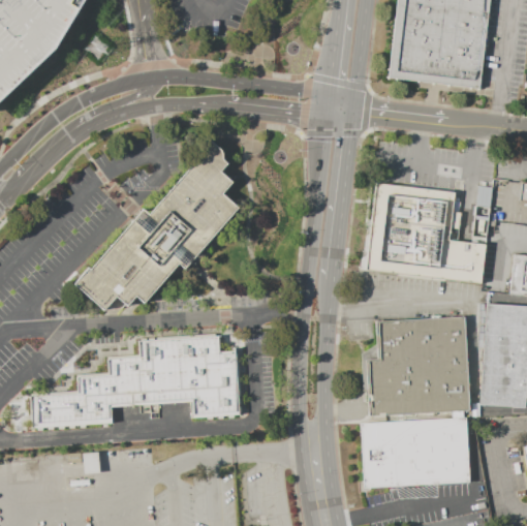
[(0,0),(0,96),(56,47),(82,0),(0,0)]
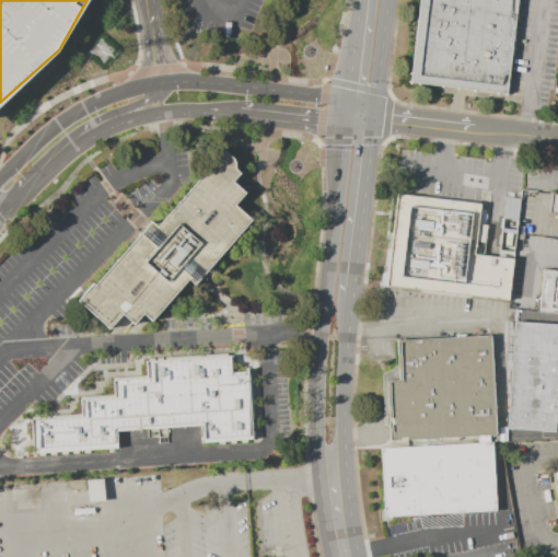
[(422,0),(521,0),(511,100),(413,86),(422,0)]
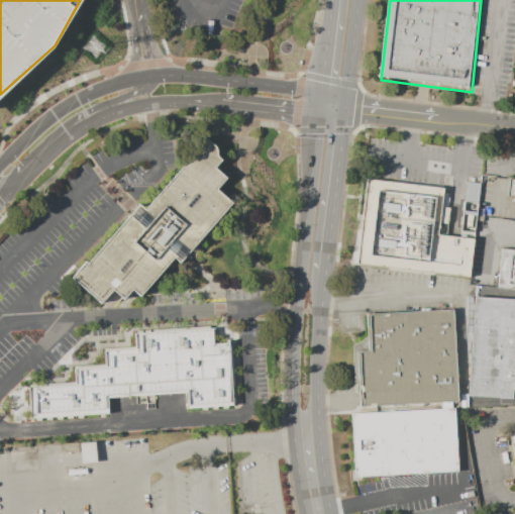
[(72,276),(102,302),(115,289),(126,299),(133,290),(141,296),(175,255),(182,262),(232,201),(216,187),(227,175),(215,166),(221,158),(218,153),(217,144),(205,134),(145,207),(139,202),(88,261),(86,260),(72,276)]
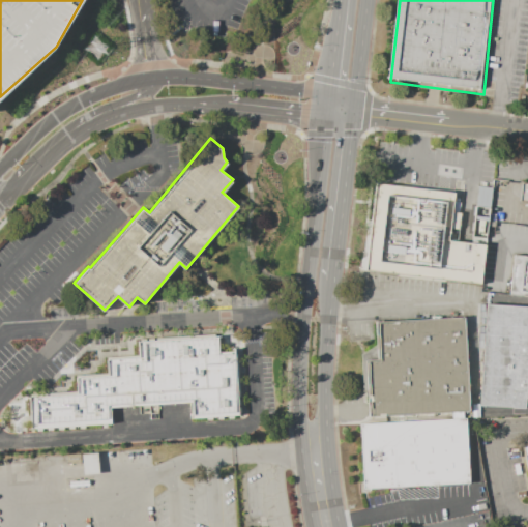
[(377,183),(368,270),(485,283),(495,187),(480,185),(474,242),(459,241),(462,212),(455,211),(457,192),(377,183)]
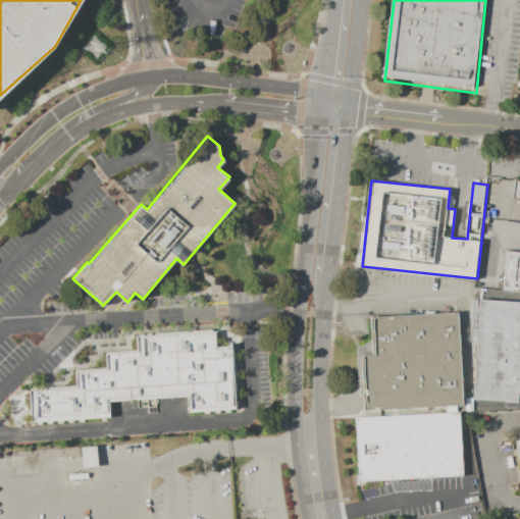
[(508,253),(519,255),(519,296),(502,294),(508,253)]
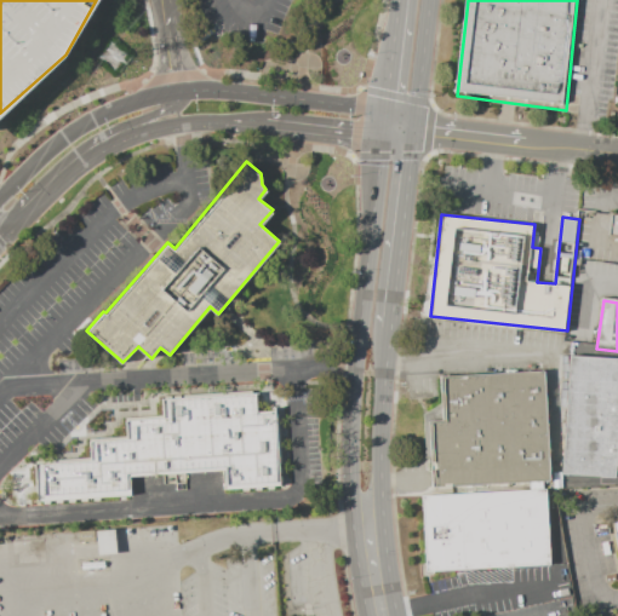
[(572,356),(617,357),(617,477),(565,475),(572,356)]
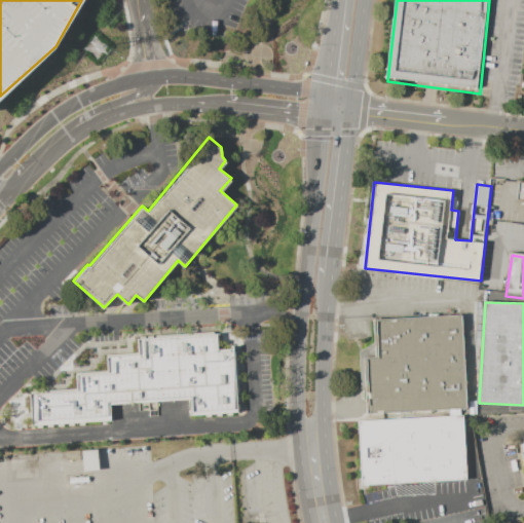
[(365,358),(368,413),(468,408),(462,314),(375,319),(377,357),(365,358)]
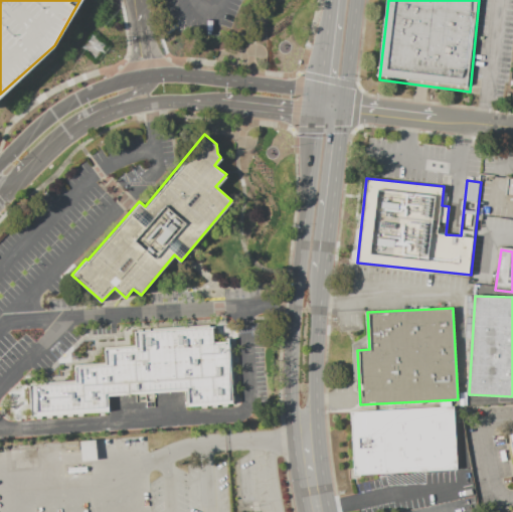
[(30,384),(32,416),(110,411),(109,395),(186,390),(187,407),(233,404),(229,340),(214,341),(213,327),(136,331),(137,347),(106,349),(107,364),(75,366),(76,382),(30,384)]
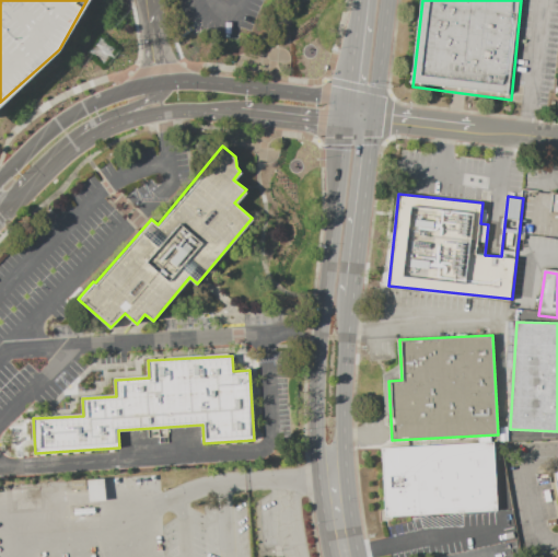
[(382,449),(386,518),(498,512),(495,442),(382,449)]
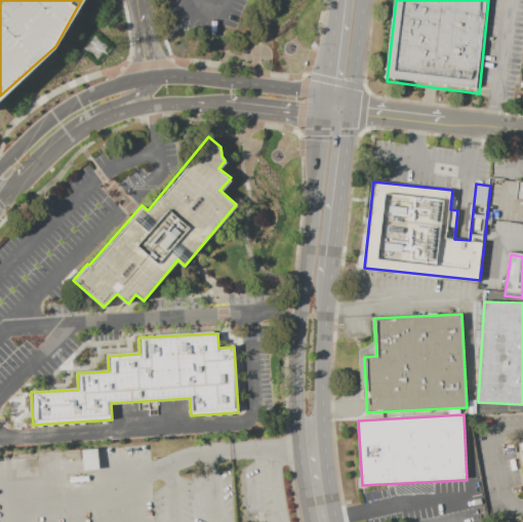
[(82,473),(97,472),(96,451),(81,452),(82,473)]
